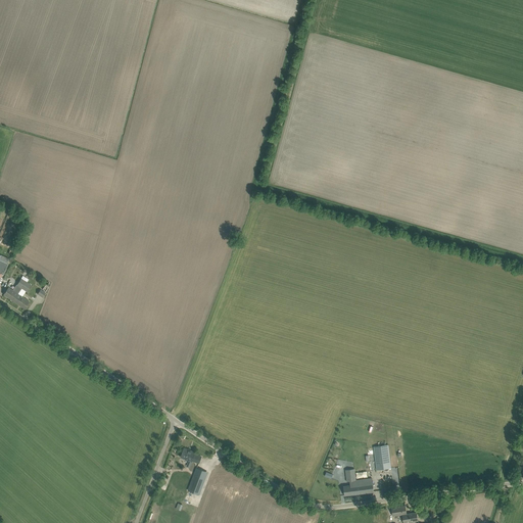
[(10,249),(22,222),(11,217),(10,219),(10,218),(8,221),(17,225),(7,248),(10,249)]
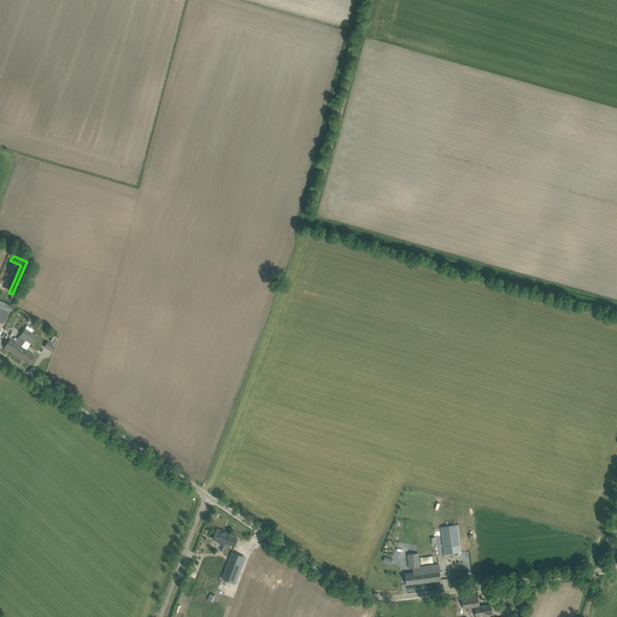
[(0,306),(0,322),(3,324),(4,324),(6,319),(10,311),(0,306)]
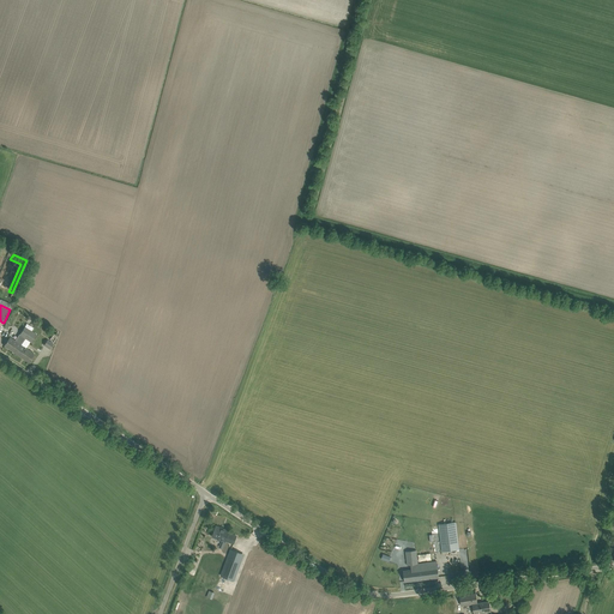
[(22,345),(25,338),(31,331),(25,326),(19,335),(22,336),(22,337),(20,337),(17,342),(10,337),(4,345),(16,354),(22,345)]
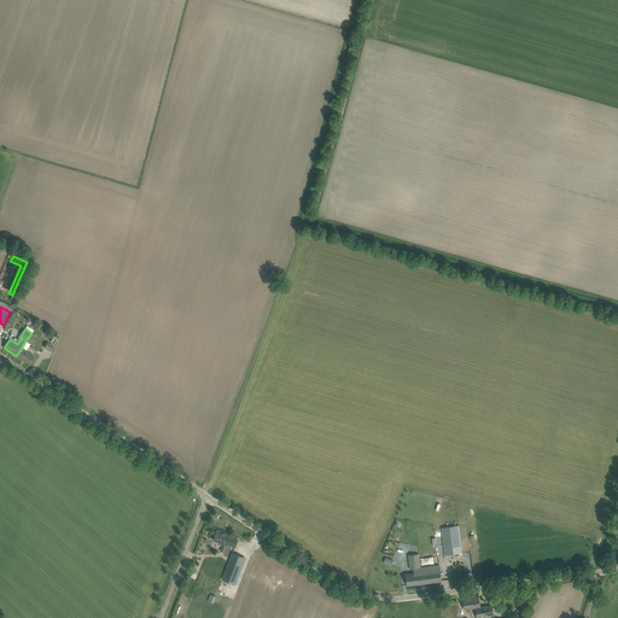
[(31,333),(25,340),(31,344),(36,337),(31,333)]
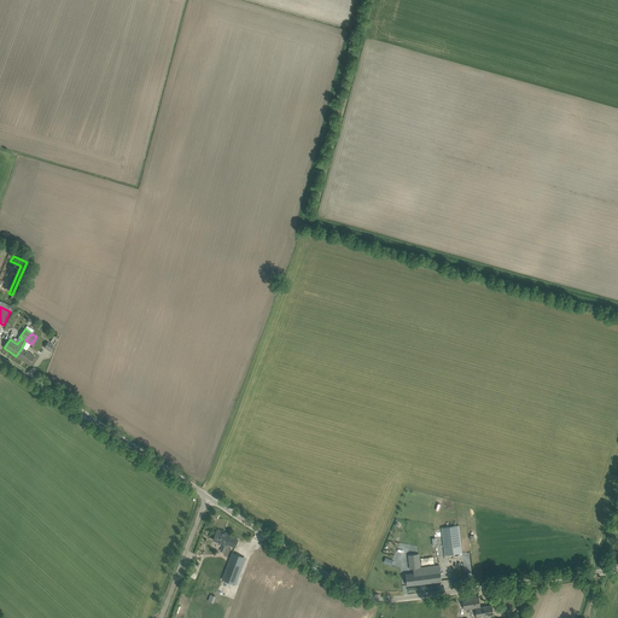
[(29,365),(33,360),(35,356),(22,348),(16,356),(29,365)]
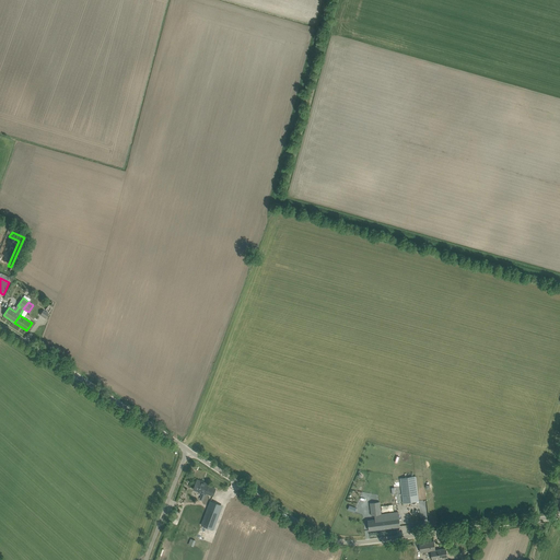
[(416,477),(400,478),(404,503),(419,501),(416,477)]
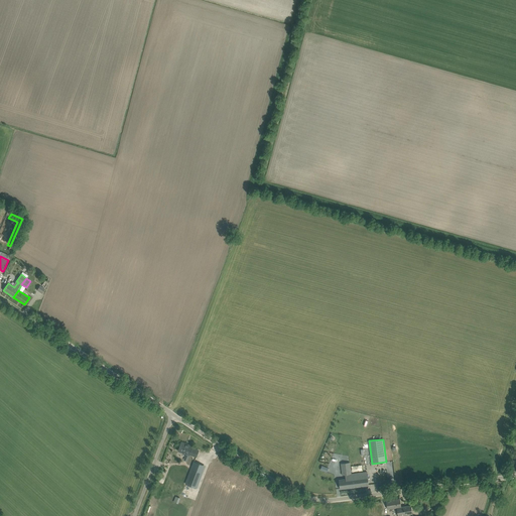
[(188,444),(188,445),(181,442),(178,450),(177,452),(185,455),(183,460),(186,462),(189,454),(197,457),(199,450),(191,448),(192,446),(188,444)]
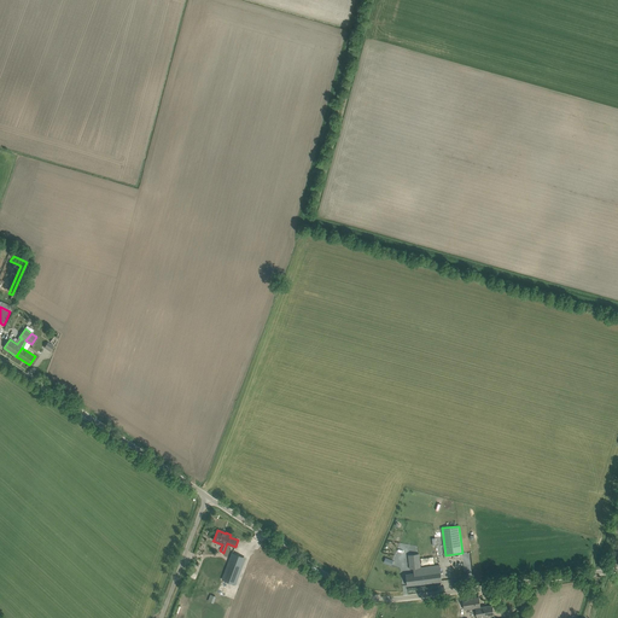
[(421,560),(419,560),(419,554),(408,555),(410,569),(413,569),(414,573),(406,575),(406,579),(407,586),(442,581),(441,575),(439,565),(420,567),(420,563),(423,563),(421,560)]
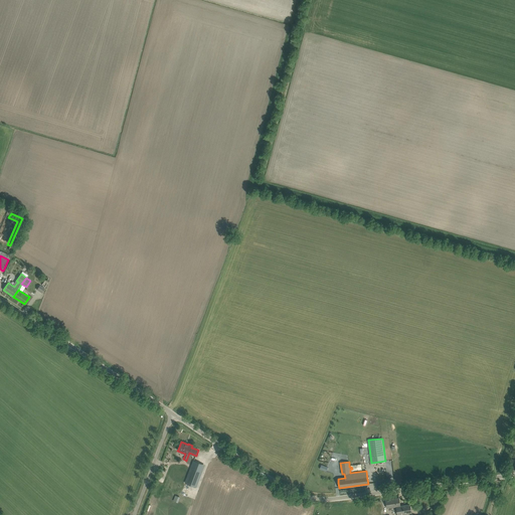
[(400,506),(399,498),(385,500),(386,505),(386,508),(391,507),(391,510),(396,509),(396,507),(400,506)]
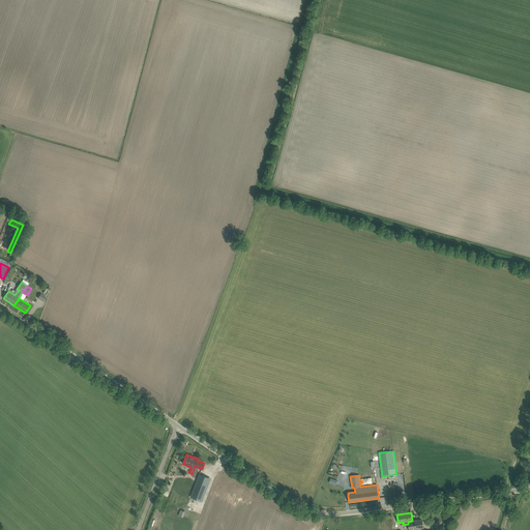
[(423,528),(423,524),(422,519),(412,521),(408,522),(408,524),(409,529),(419,529),(419,528),(423,528)]
